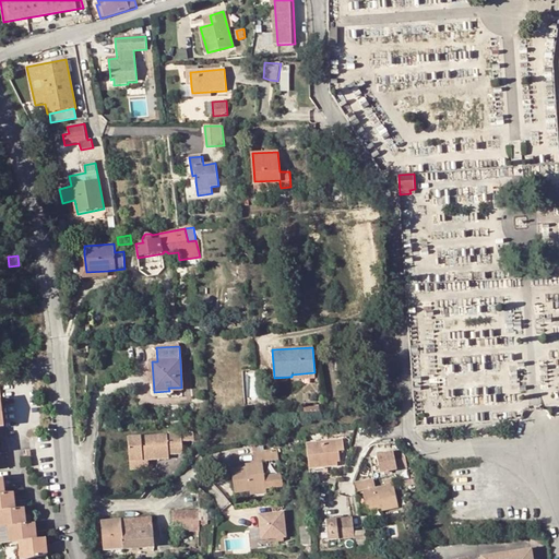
[(125,438),(127,461),(145,460),(167,458),(166,453),(180,452),(180,441),(192,440),(191,432),(125,438)]
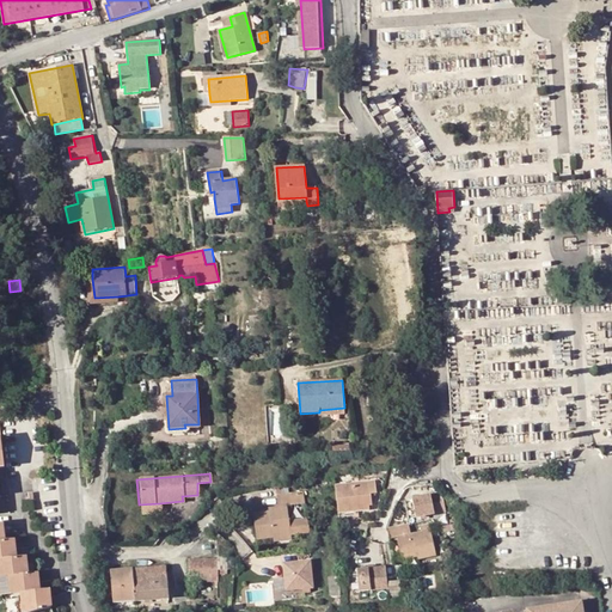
[(368,506),(373,505),(377,505),(375,494),(381,493),(379,481),(366,482),(368,506)]
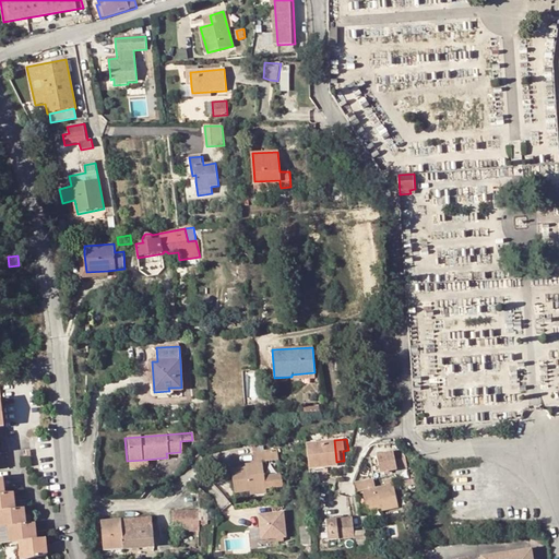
[(309,444),(313,470),(331,466),(330,462),(336,462),(334,440),(309,444)]
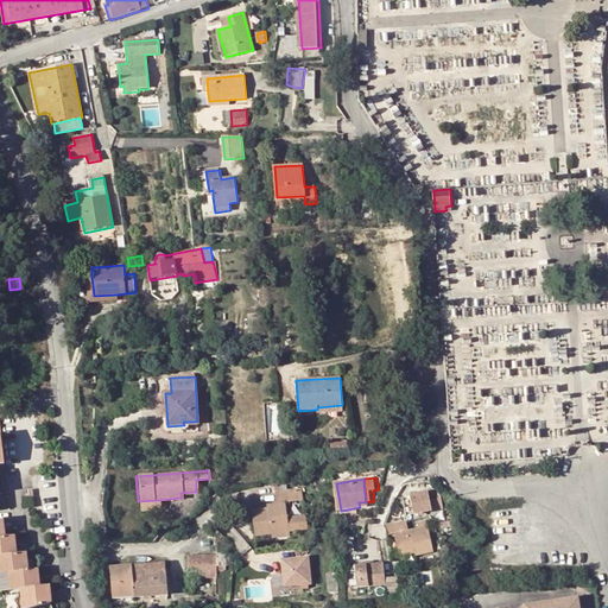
[(429,485),(411,488),(415,513),(434,510),(429,485)]
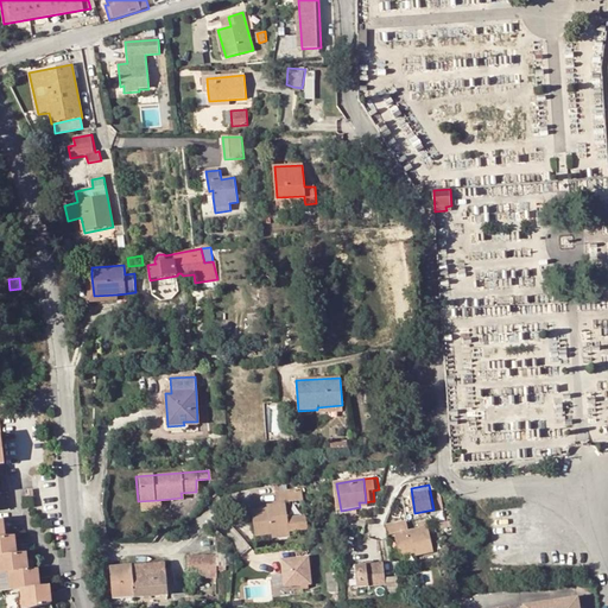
[(286,491),(287,502),(303,500),(302,488),(286,491)]
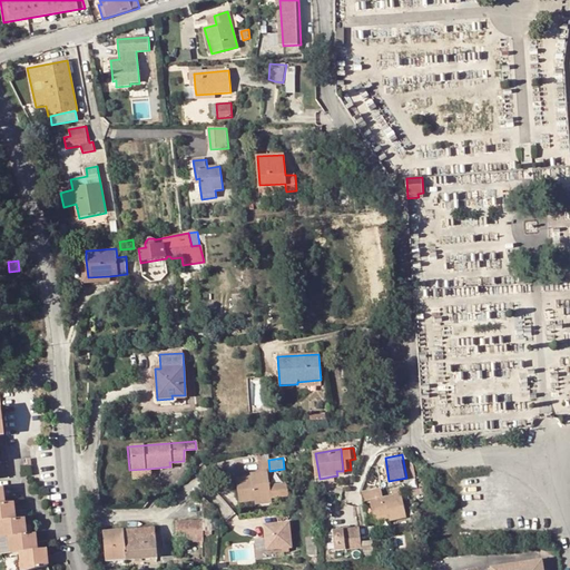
[(254,498),(271,495),(267,471),(269,471),(268,460),(258,461),(259,472),(249,473),(251,478),(235,480),(238,503),(254,501),(254,498)]
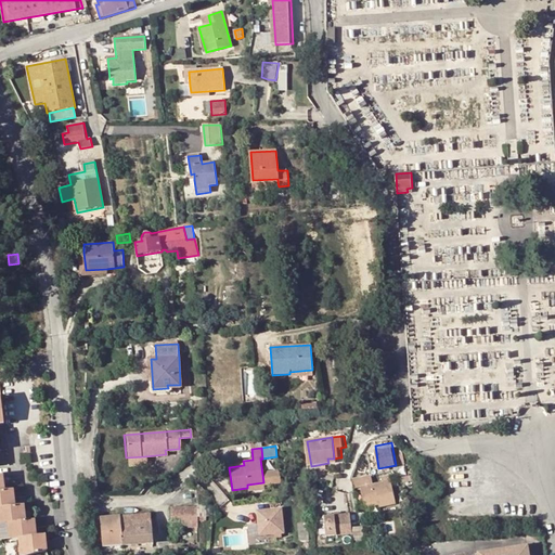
[(126,457),(127,466),(145,464),(144,456),(126,457)]
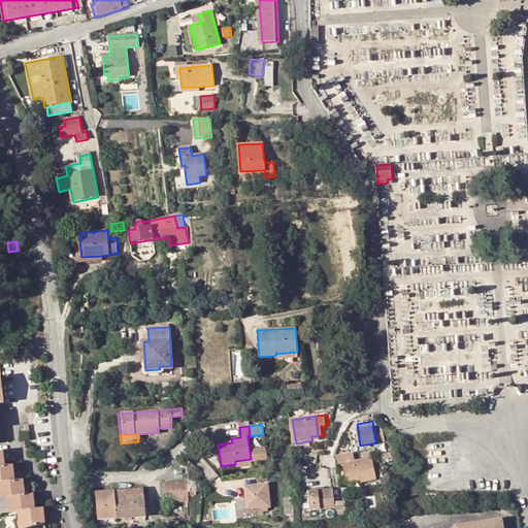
[(347,477),(360,475),(361,479),(362,481),(377,479),(373,457),(365,458),(356,460),(355,455),(354,451),(336,454),(338,463),(343,462),(347,477)]
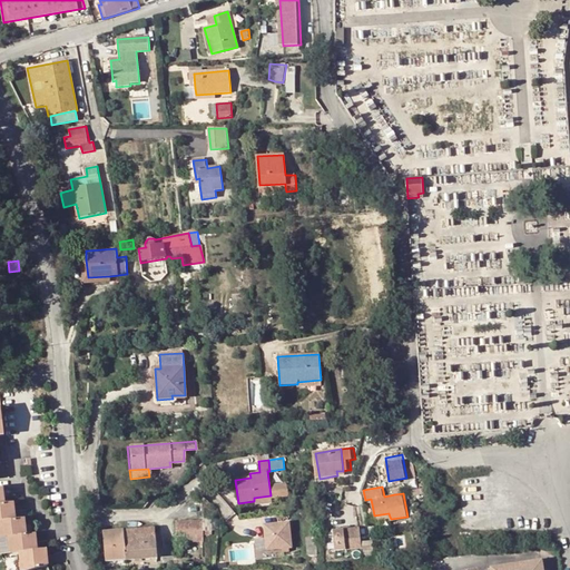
[(272,501),(271,495),(254,498),(254,501),(255,504),(272,501)]
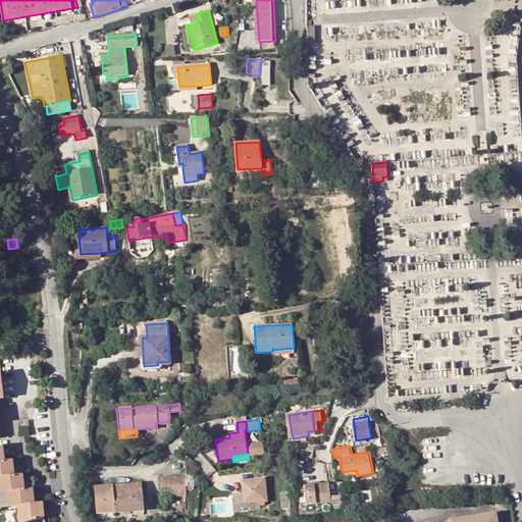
[(0,461),(0,476),(14,476),(12,460),(4,461),(0,461)]
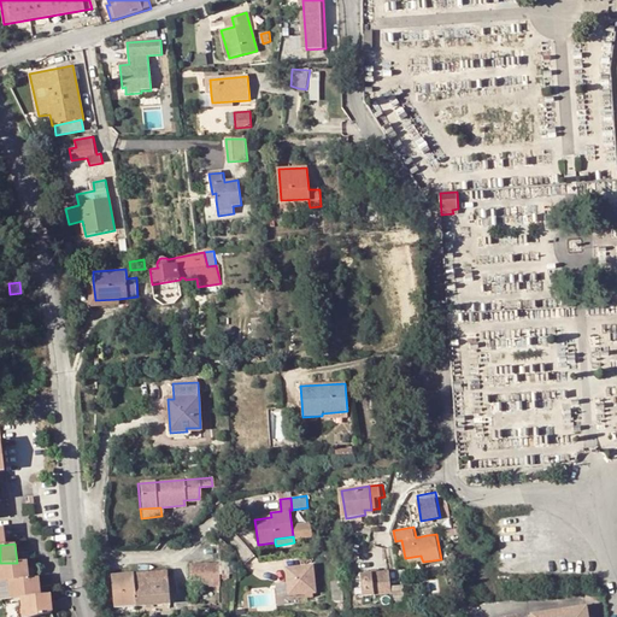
[(27,562),(17,563),(0,563),(0,582),(3,582),(10,581),(19,581),(19,580),(28,579),(27,562)]
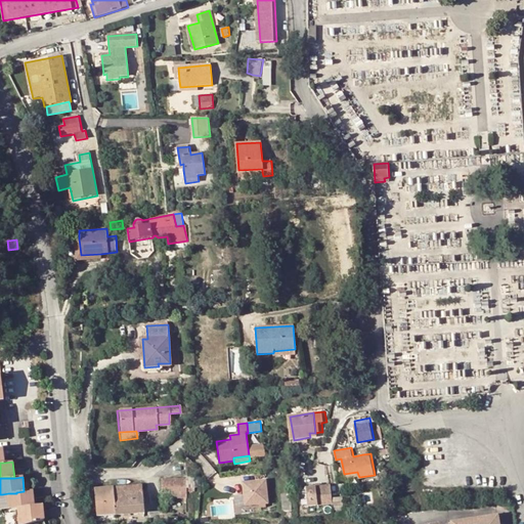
[(186,488),(186,478),(162,478),(162,497),(186,497),(186,488)]
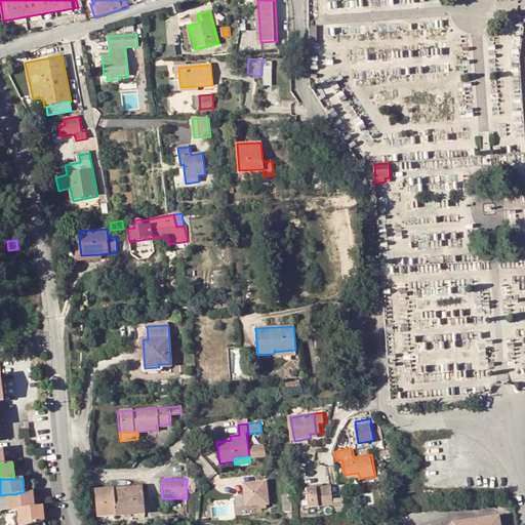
[(201,482),(201,479),(187,479),(187,489),(201,489),(201,488),(201,485),(201,482)]
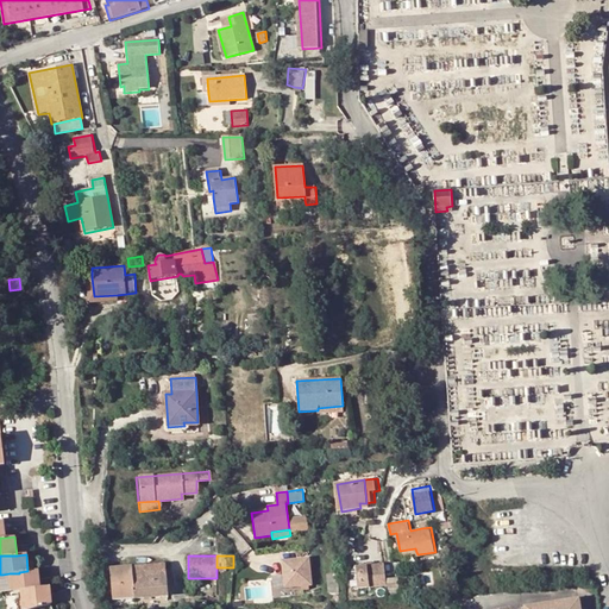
[(313,583),(309,556),(283,559),(284,573),(286,585),(301,584),(313,583)]
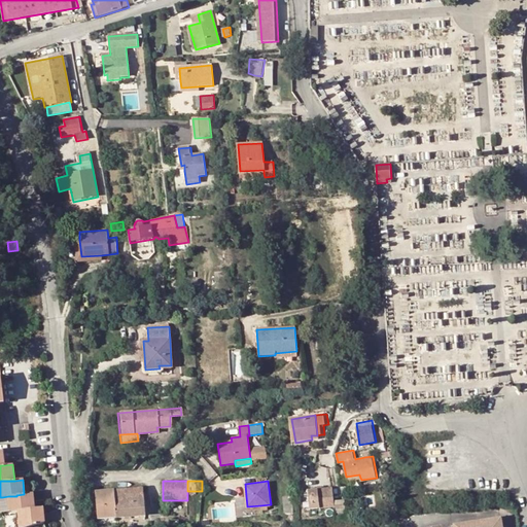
[(143,502),(142,489),(112,491),(114,504),(143,502)]
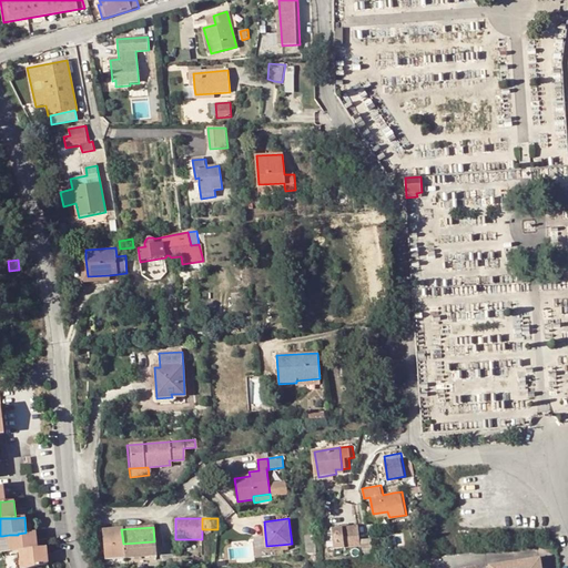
[(359,527),(333,528),(334,549),(361,548),(359,527)]
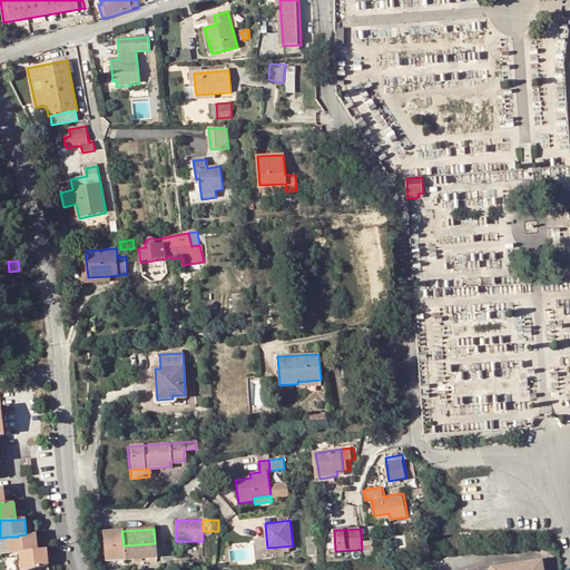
[(102,533),(105,562),(125,560),(124,546),(121,531),(102,533)]
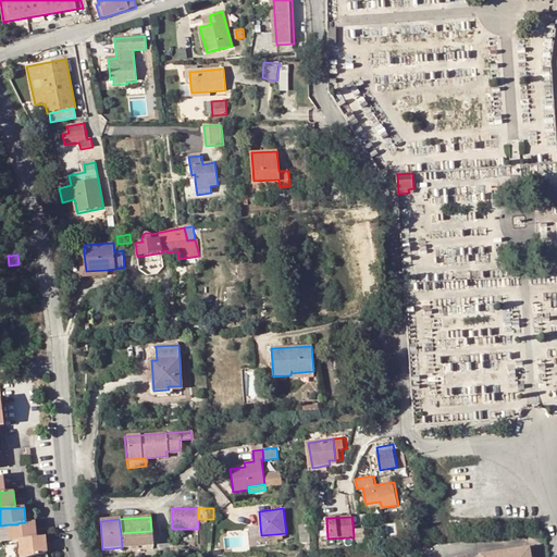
[(9,524),(10,534),(10,541),(20,540),(28,539),(28,537),(36,537),(34,521),(25,522),(17,523),(17,524),(9,524)]
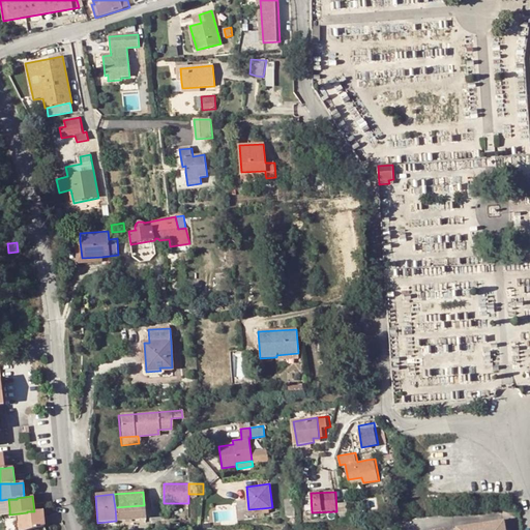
[(295,516),(294,499),(285,499),(285,516),(295,516)]
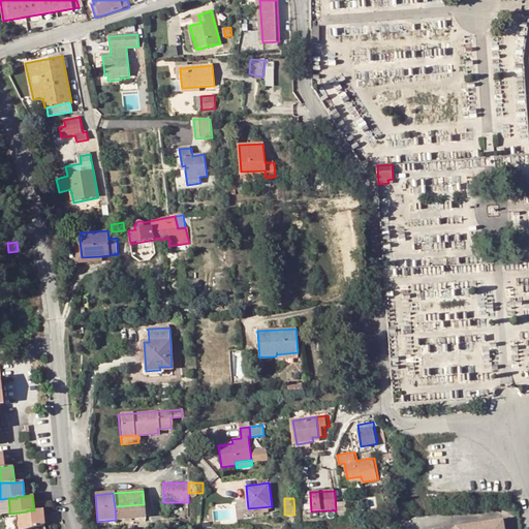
[(0,514),(9,514),(9,507),(3,508),(2,501),(0,501),(0,514)]
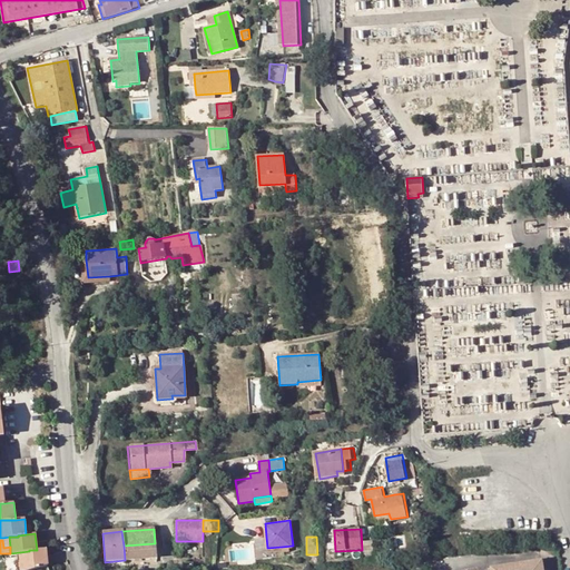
[(156,558),(155,543),(124,546),(125,560),(156,558)]
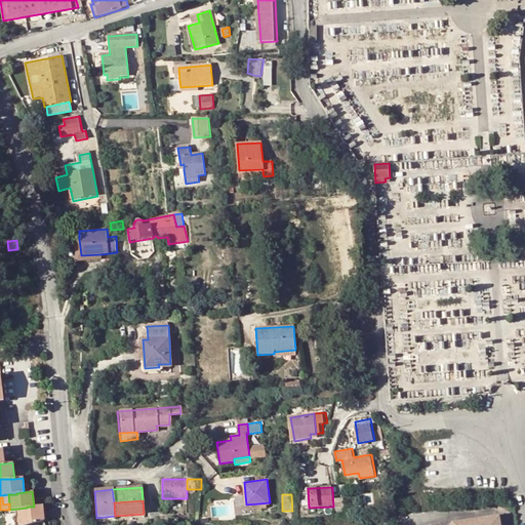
[(259,503),(246,505),(247,513),(260,511),(259,503)]
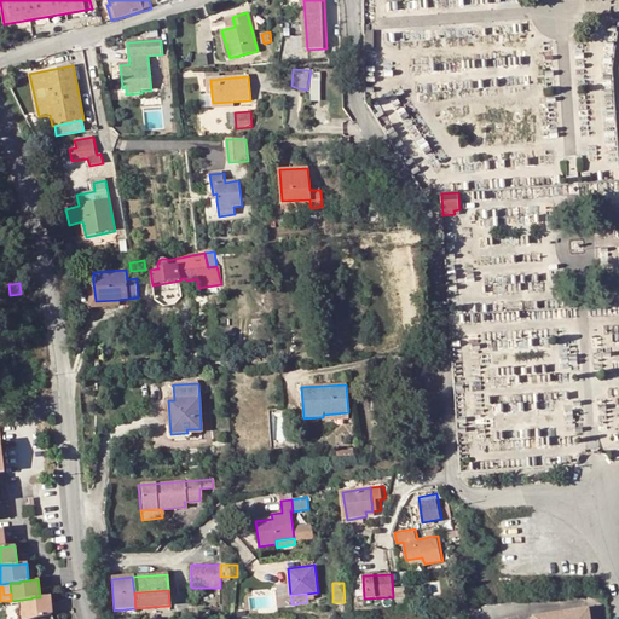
[(34,618),(52,614),(50,596),(40,597),(32,597),(32,599),(22,600),(22,608),(16,608),(17,618),(34,618)]
